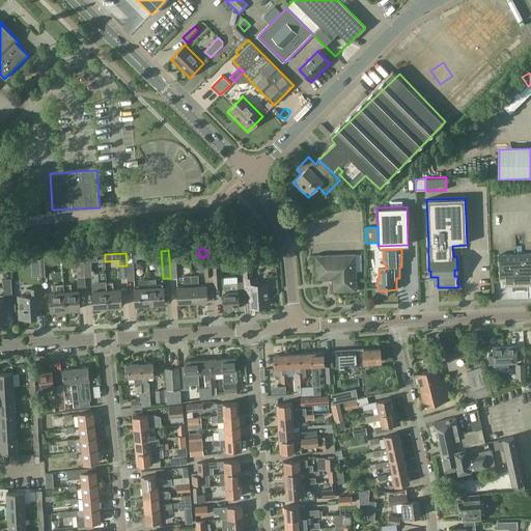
[(524,288),(524,285),(530,284),(530,283),(530,279),(530,278),(530,253),(499,255),(499,280),(505,280),(505,286),(513,285),(513,288),(524,288)]
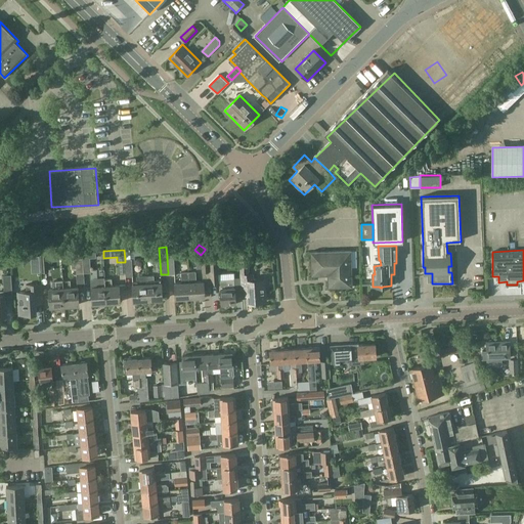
[(352,288),(351,251),(310,252),(311,276),(328,276),(328,289),(352,288)]
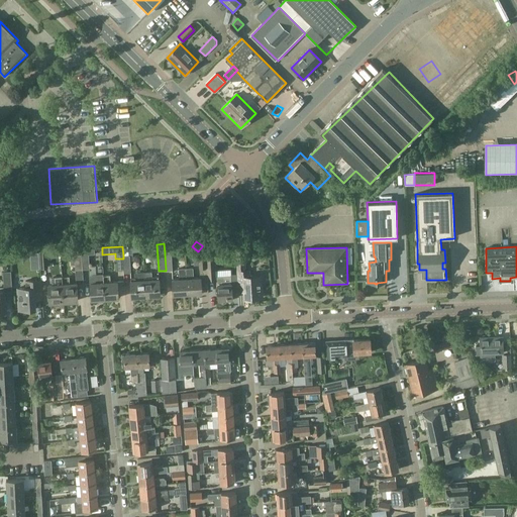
[(81,249),(82,255),(83,270),(90,270),(89,255),(95,254),(94,248),(81,249)]
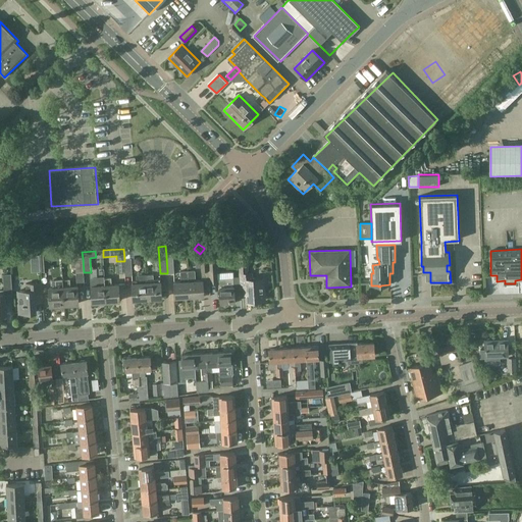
[(215,252),(208,253),(208,260),(209,270),(210,283),(217,283),(216,260),(215,252)]
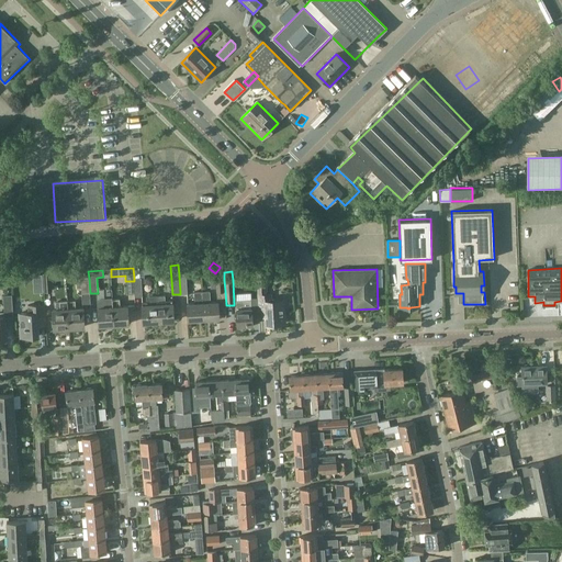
[(224,272),(215,273),(216,292),(217,292),(225,291),(224,280),(224,272)]
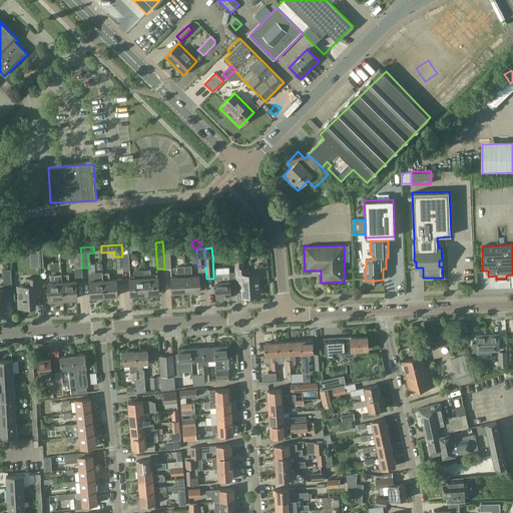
[(243,270),(242,248),(234,249),(235,284),(242,284),(242,297),(260,296),(259,275),(247,275),(247,269),(243,270)]
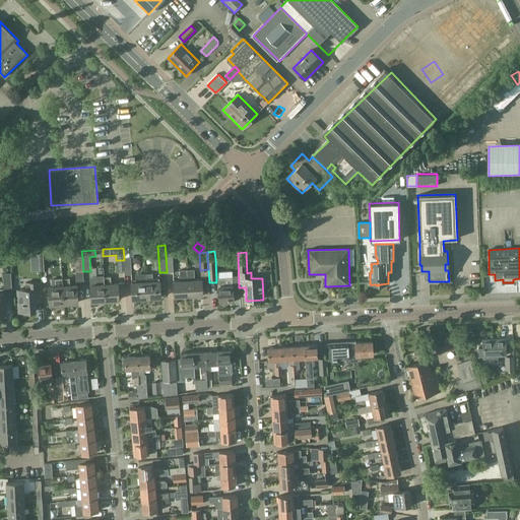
[(41,268),(49,268),(48,253),(40,254),(41,268)]
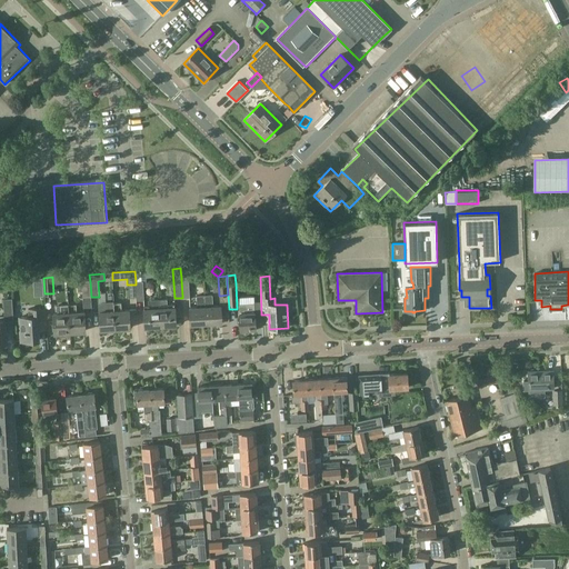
[(83,298),(91,297),(90,281),(83,282),(83,285),(78,285),(78,291),(82,291),(83,298)]
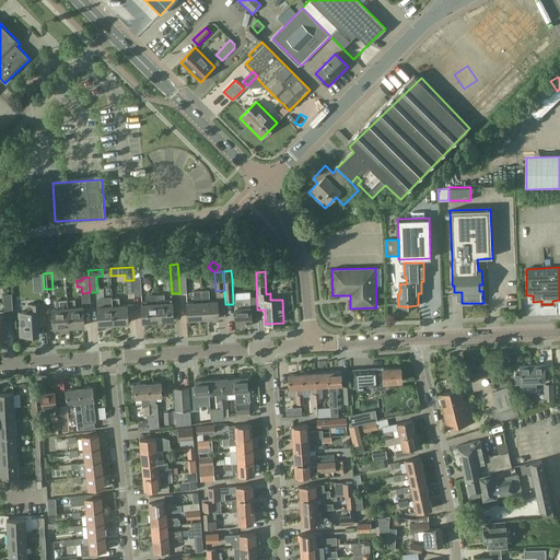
[(188,319),(203,318),(201,291),(195,292),(196,302),(187,302),(188,319)]
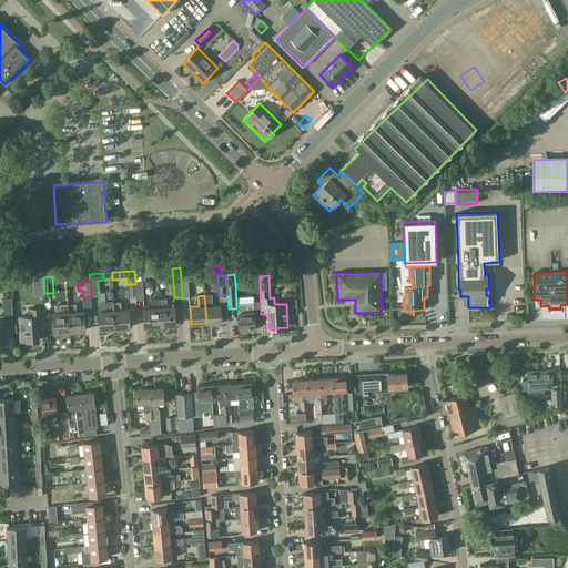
[(204,295),(206,323),(221,322),(220,305),(212,305),(212,295),(204,295)]
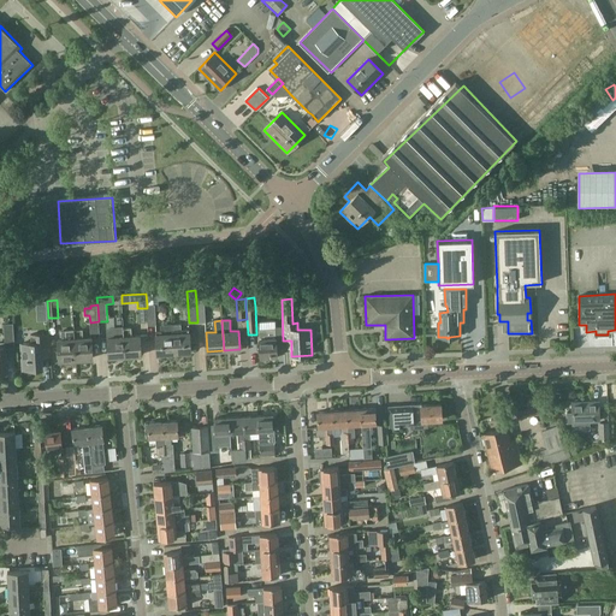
[(6,343),(15,342),(12,325),(4,325),(6,343)]
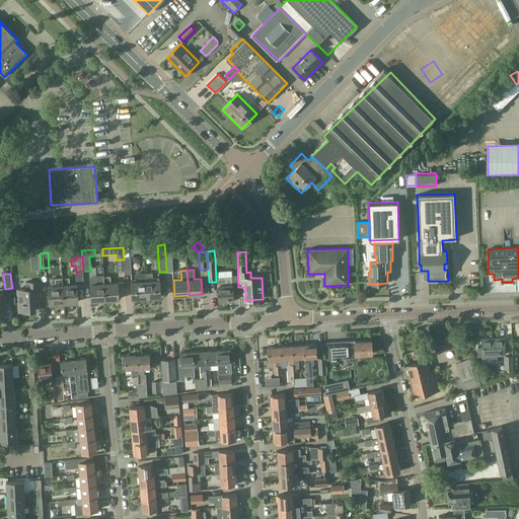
[(90,280),(91,301),(105,300),(104,277),(98,277),(98,280),(90,280)]
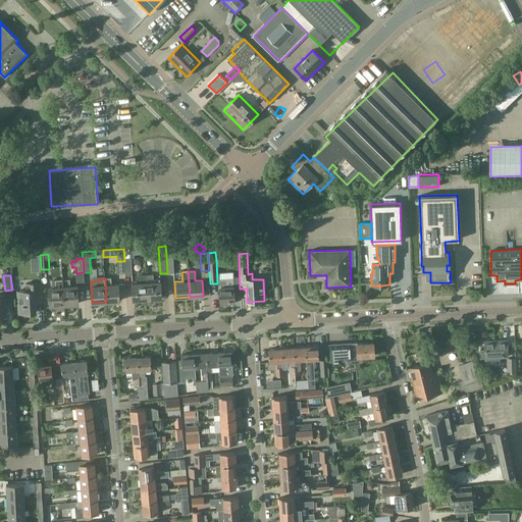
[(147,279),(148,300),(161,299),(160,278),(147,279)]
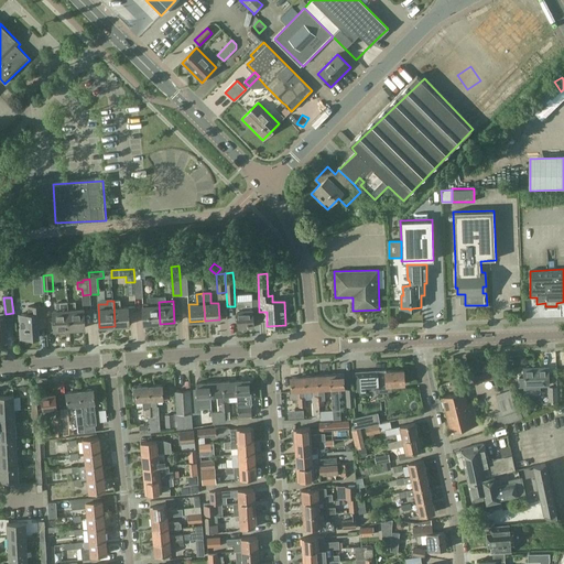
[(237,329),(253,328),(252,301),(236,302),(237,329)]
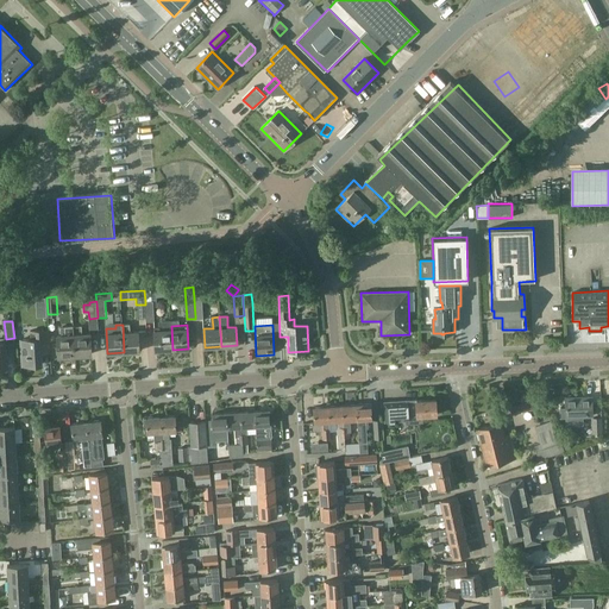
[(155,350),(173,350),(171,326),(154,327),(155,350)]
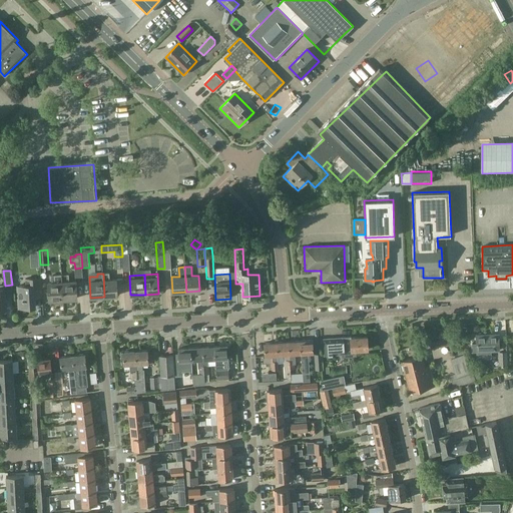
[(19,309),(35,307),(34,298),(42,297),(40,278),(25,279),(25,286),(18,287),(19,309)]
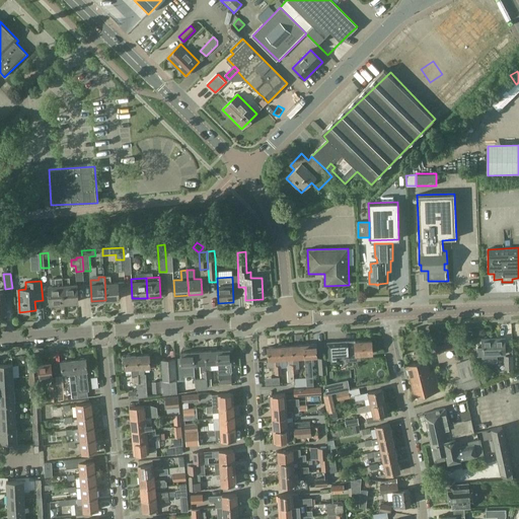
[(104,283),(105,300),(119,299),(118,283),(110,283),(104,283)]
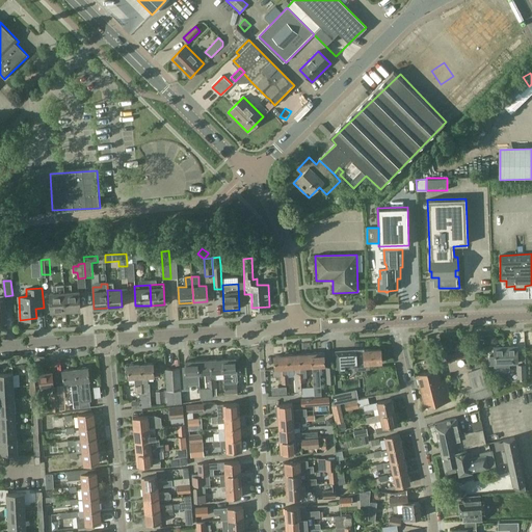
[(64,292),(65,311),(79,310),(78,291),(64,292)]
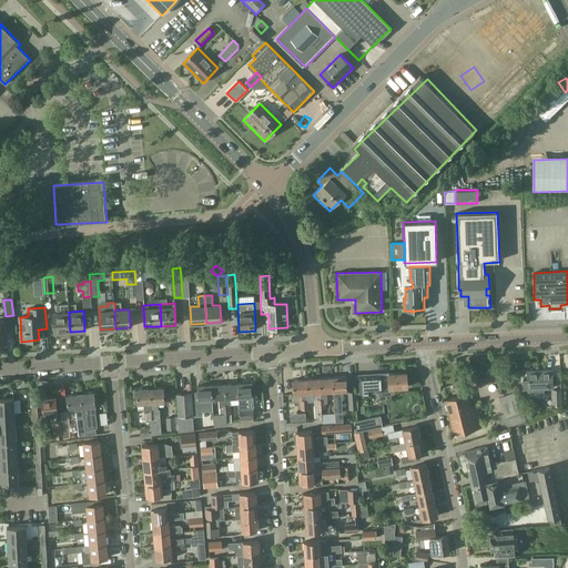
[(54,333),(70,332),(69,312),(53,313),(54,333)]
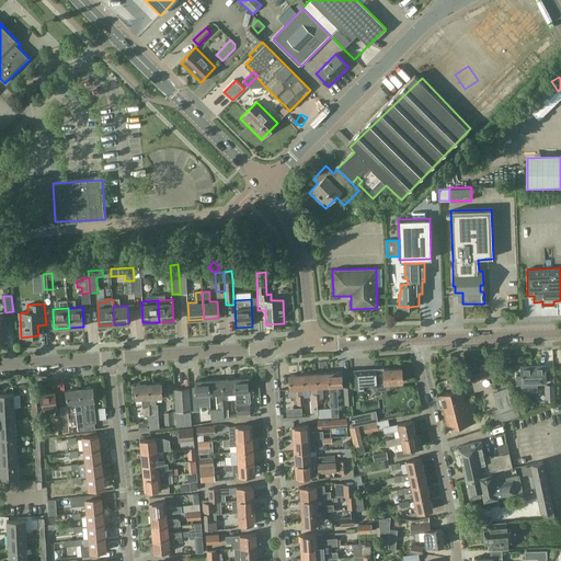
[(521,385),(544,384),(544,366),(521,367),(521,385)]
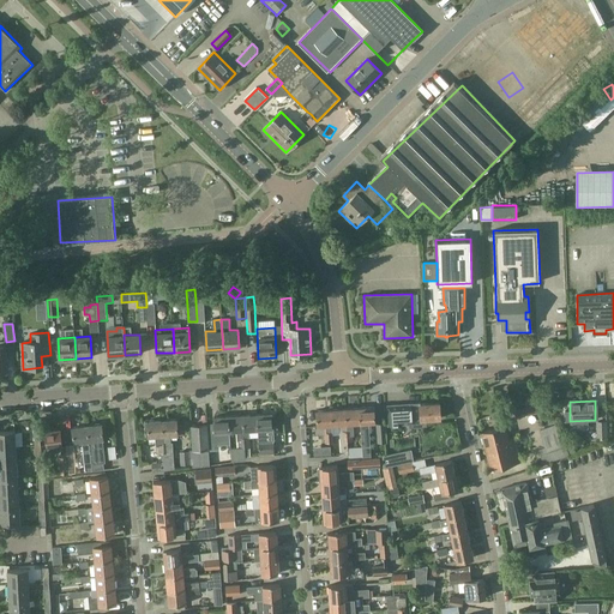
[(440,419),(439,403),(390,407),(391,422),(399,422),(398,413),(419,411),(420,421),(440,419)]
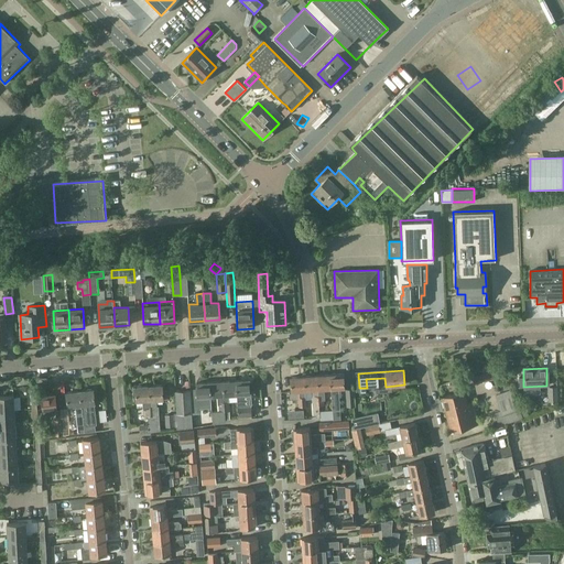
[(475,387),(494,380),(490,370),(470,377),(475,387)]
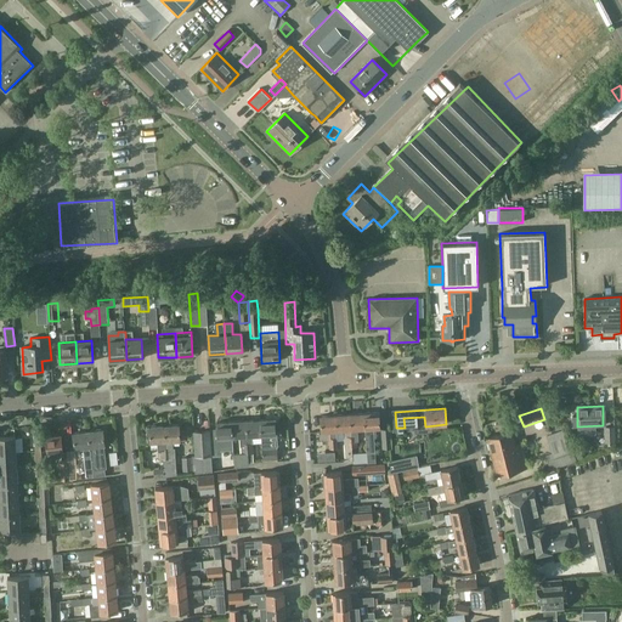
[(356,429),(365,429),(363,413),(349,414),(351,447),(356,447),(356,441),(357,441),(356,429)]
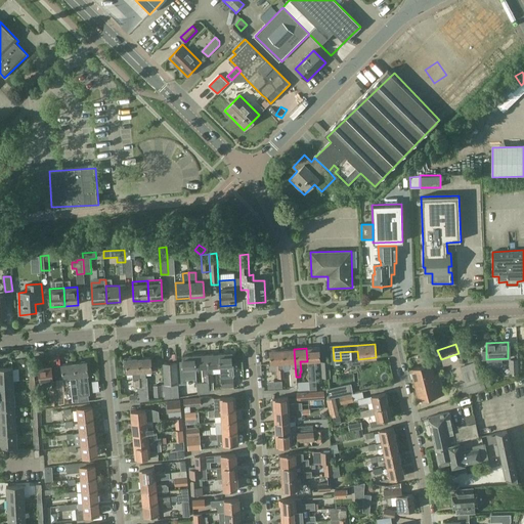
[(307,361),(308,381),(315,381),(314,360),(319,360),(318,348),(306,348),(307,361)]
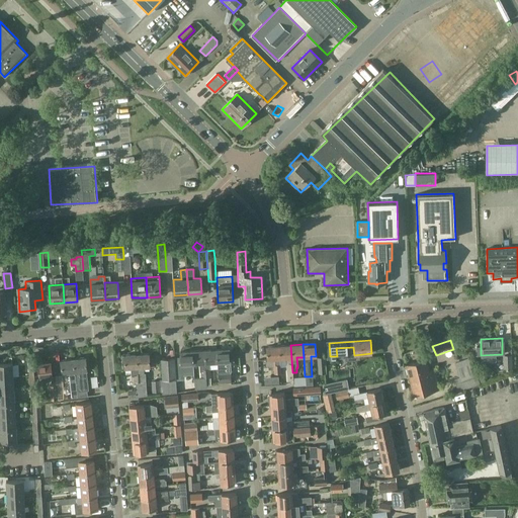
[(293,378),(292,377),(292,372),(290,345),(279,346),(280,358),(285,358),(286,379),(293,378)]
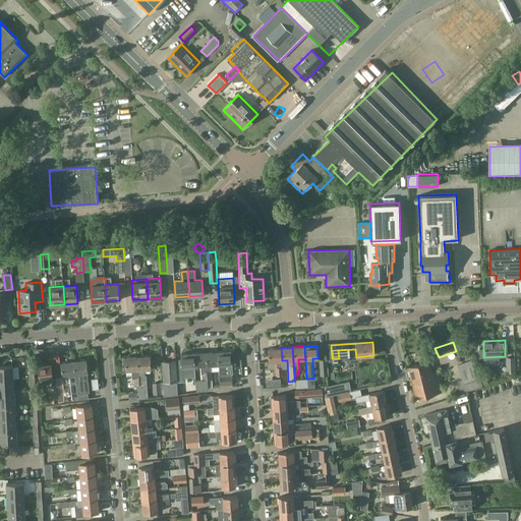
[(269,361),(282,360),(281,348),(268,348),(269,361)]
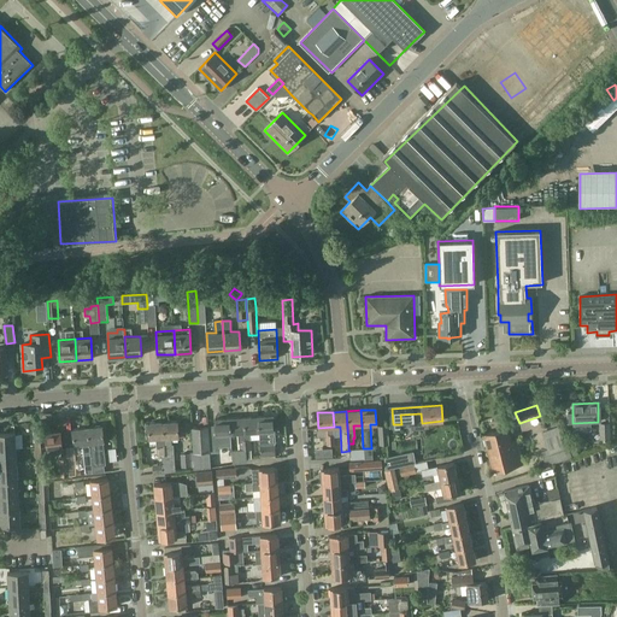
[(250,433),(259,432),(258,416),(244,417),(246,459),(251,458),(250,433)]
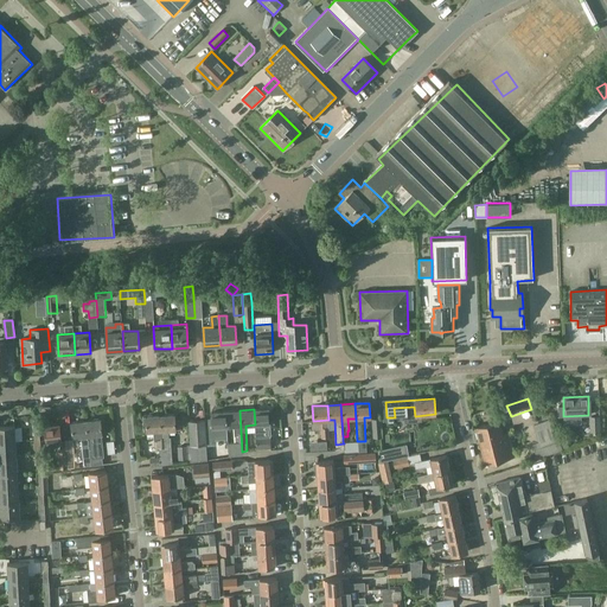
[(269,448),(267,425),(269,425),(268,409),(254,409),(255,425),(256,448),(269,448)]
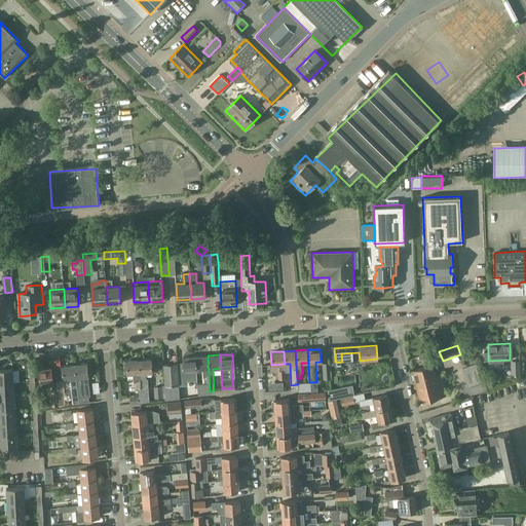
[(210,395),(210,391),(208,355),(195,357),(196,370),(202,370),(202,383),(197,384),(198,396),(210,395)]
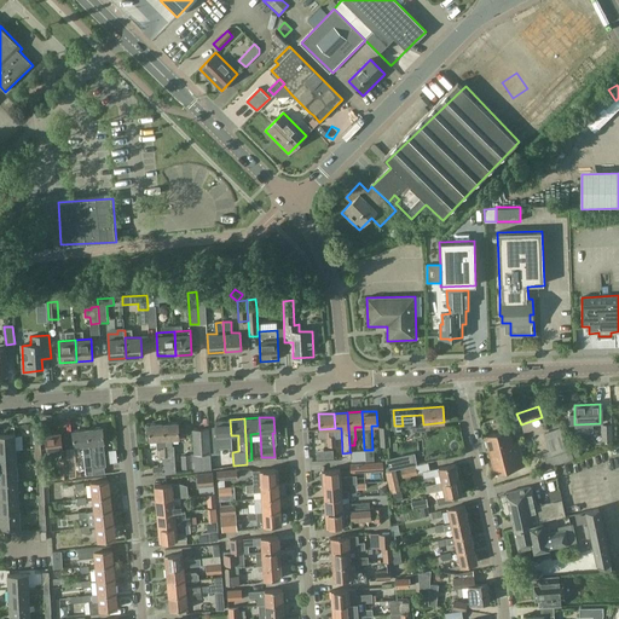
[(232,452),(231,435),(230,420),(215,421),(217,437),(224,435),(224,452),(232,452)]
